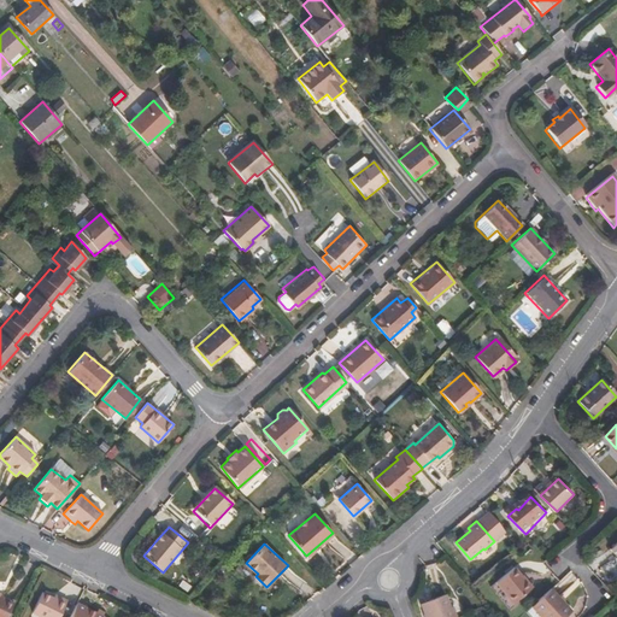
[(530,586),(511,565),(493,582),(512,601),(530,586)]
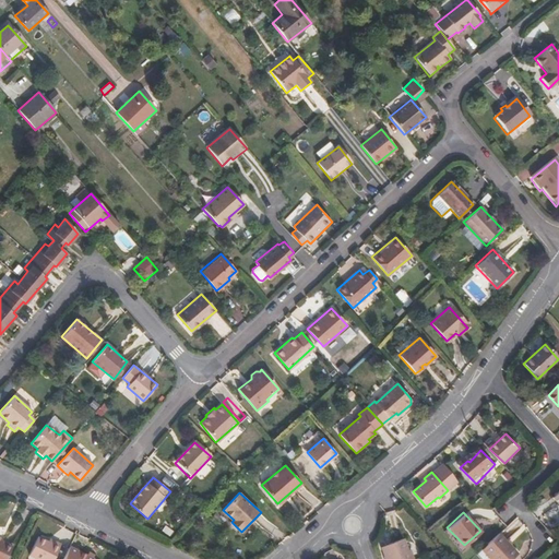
[(510,558),(518,552),(499,533),(482,548),(491,558),(510,558)]
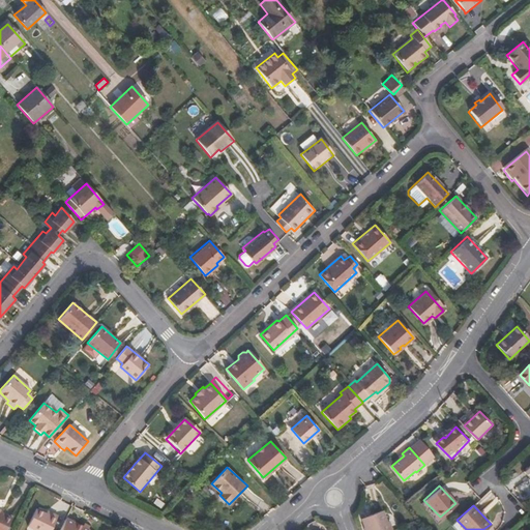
[(0,529),(8,529),(15,519),(3,513),(4,511),(0,508),(0,529)]
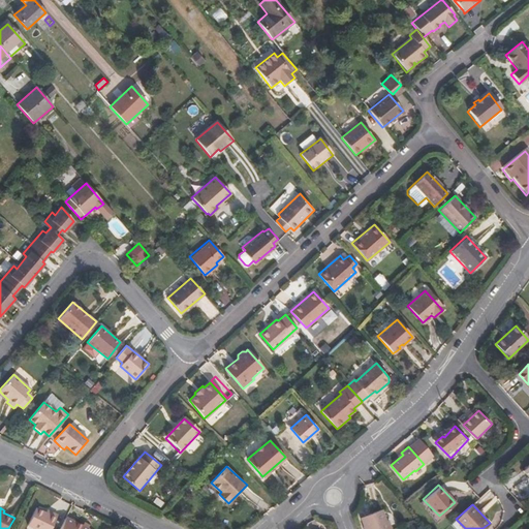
[(52,528),(59,515),(52,511),(49,509),(48,512),(37,508),(29,525),(36,528),(52,528)]
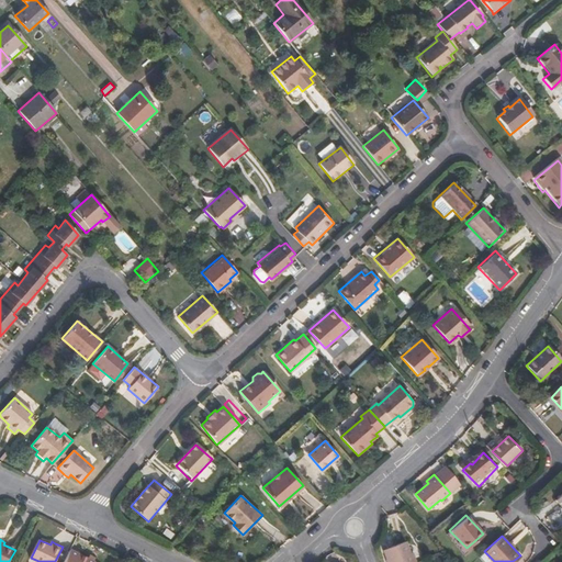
[(409,561),(406,552),(401,541),(381,549),(385,561),(409,561)]
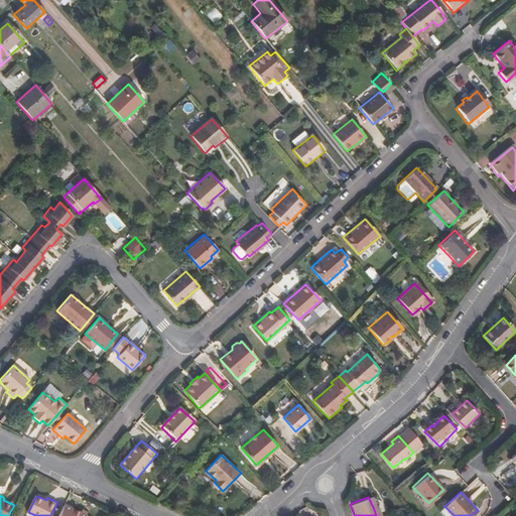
[(88,515),(90,513),(84,511),(82,514),(66,505),(59,515),(88,515)]
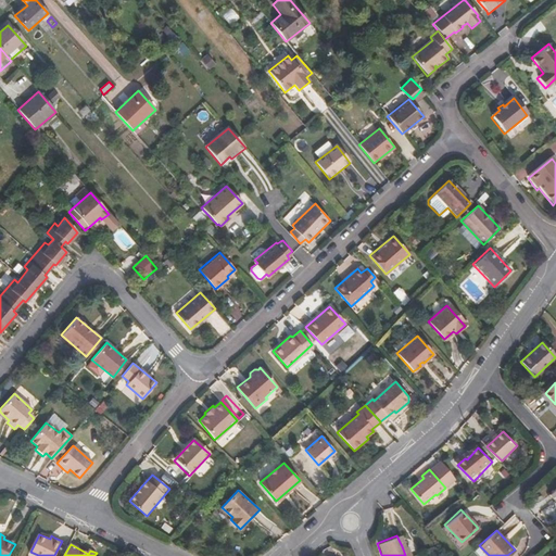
All buildings are outlined.
